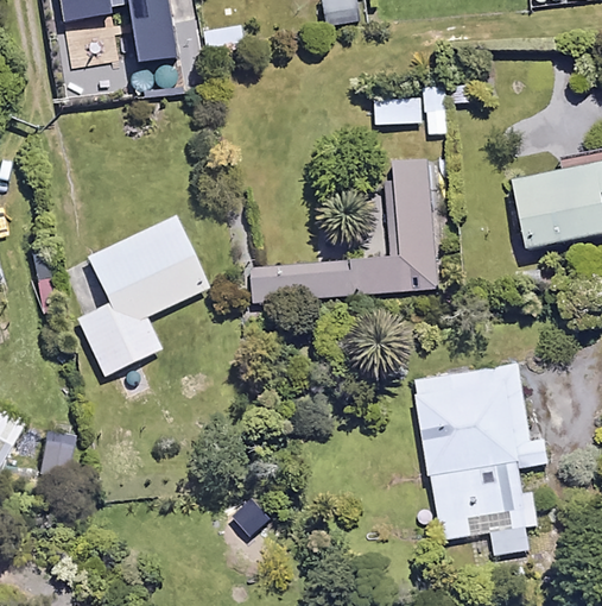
[(171,12),(169,0),(61,0),(67,30),(171,12)]
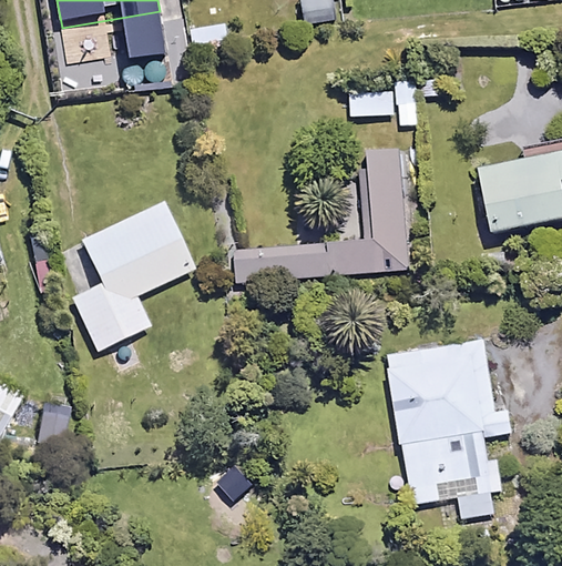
[(331,23),(331,0),(298,0),(299,23),(331,23)]
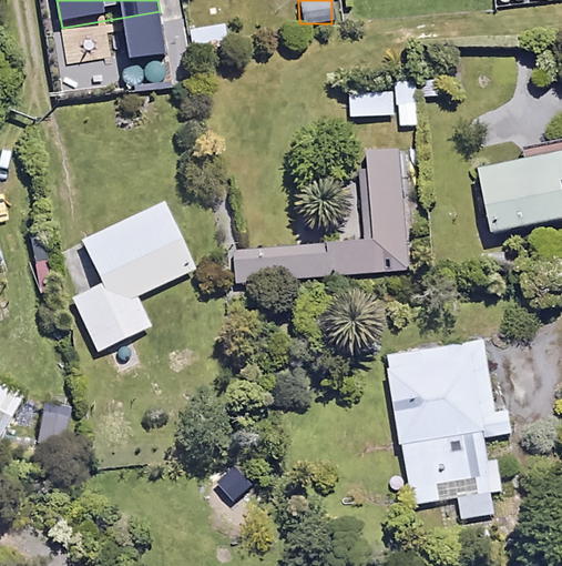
[(192,84),(181,19),(144,24),(155,90),(192,84)]
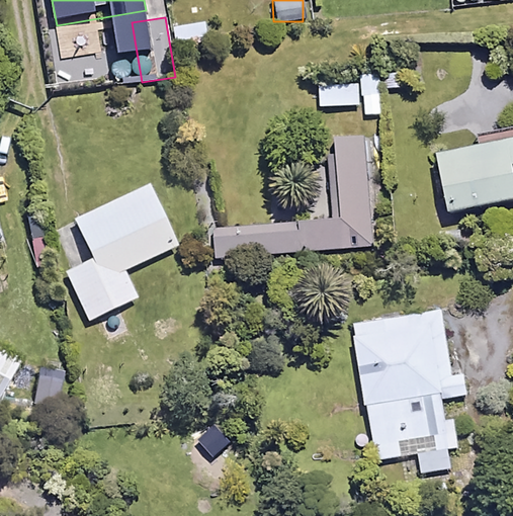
[(363,139),(328,142),(333,219),(215,227),(217,256),(370,246),(363,139)]
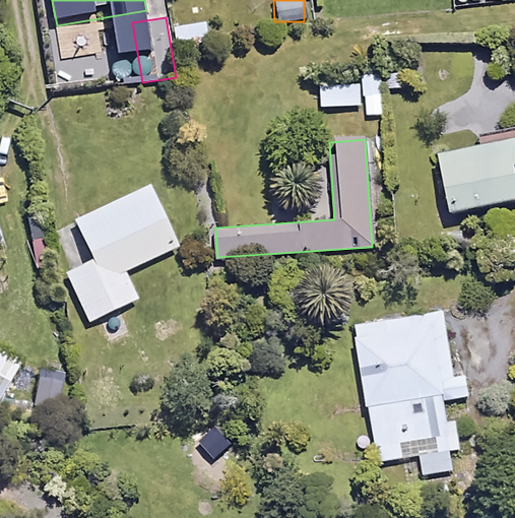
[(514,142),(440,157),(451,215),(514,203),(514,142)]
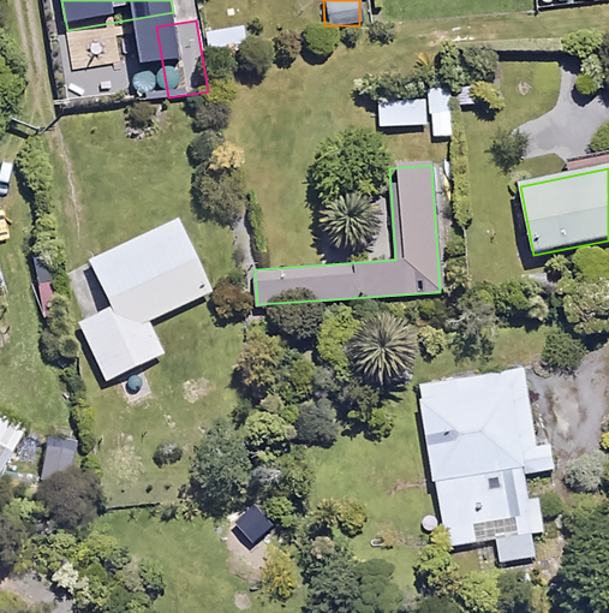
[(212,292),(179,220),(90,261),(111,308),(77,323),(103,382),(162,356),(147,321),(212,292)]
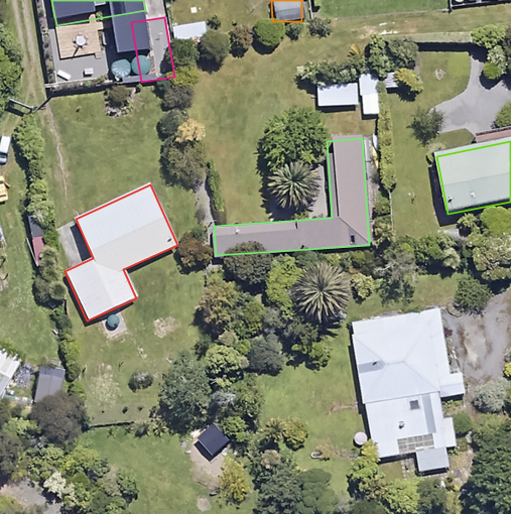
[(450,375),(439,309),(353,324),(374,458),(415,452),(418,472),(448,467),(444,446),(456,445),(452,417),(442,418),(439,397),(466,393),(463,373),(450,375)]
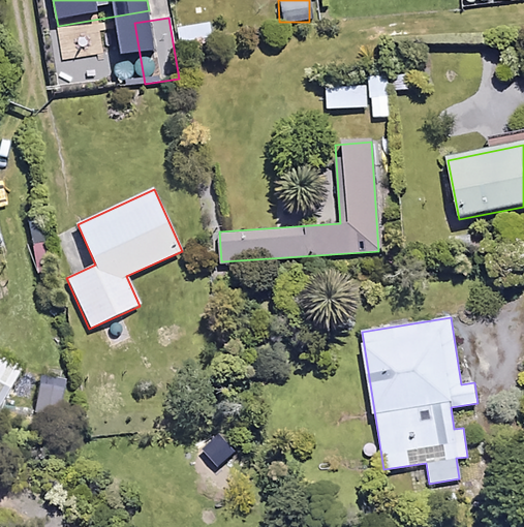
[(0,400),(21,366),(0,352),(0,400)]
